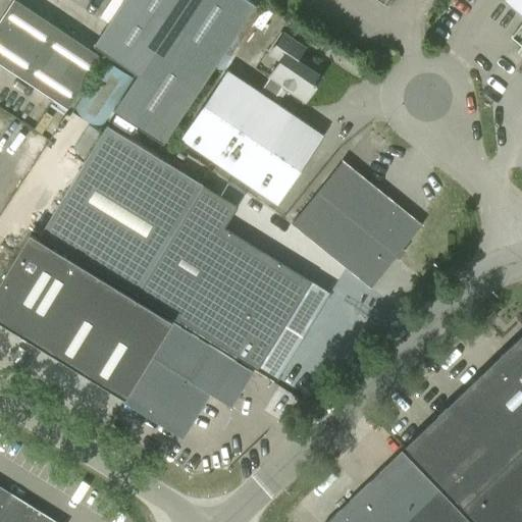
[(13,0),(0,20),(0,63),(67,108),(101,57),(14,0),(13,0)]
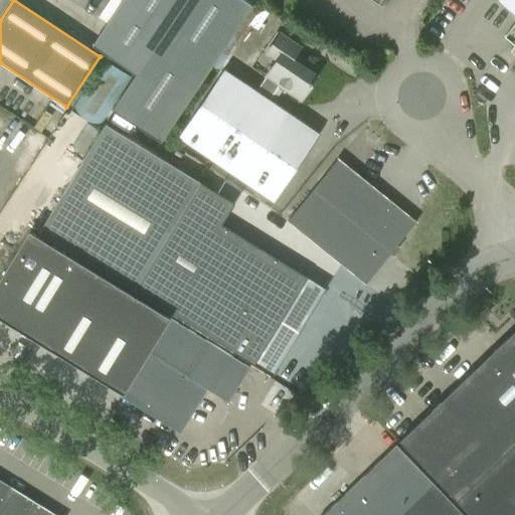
[(252,6),(243,0),(122,0),(92,45),(136,74),(113,109),(161,142),(252,6)]
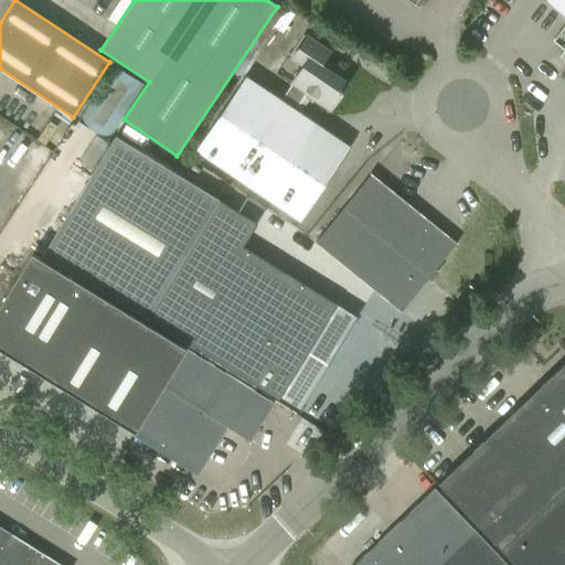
[(564,0),(544,0),(564,17),(564,25),(553,41),(564,51),(564,0)]
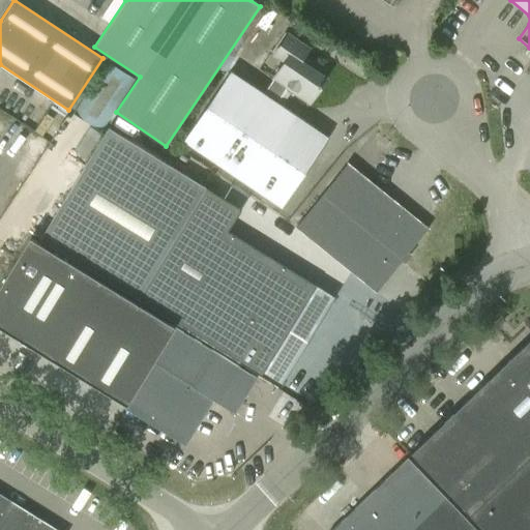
[(183,141),(282,207),(328,138),(312,126),(276,102),(287,88),(310,104),(326,78),(313,68),(315,65),(303,57),(310,49),(288,34),(273,56),(285,62),(263,93),(231,71),(183,141)]
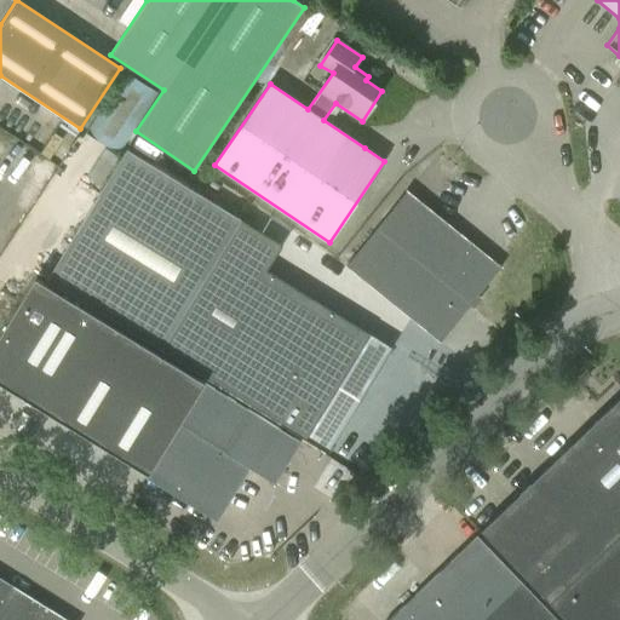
[(124,72),(84,132),(116,154),(158,93),(124,72)]
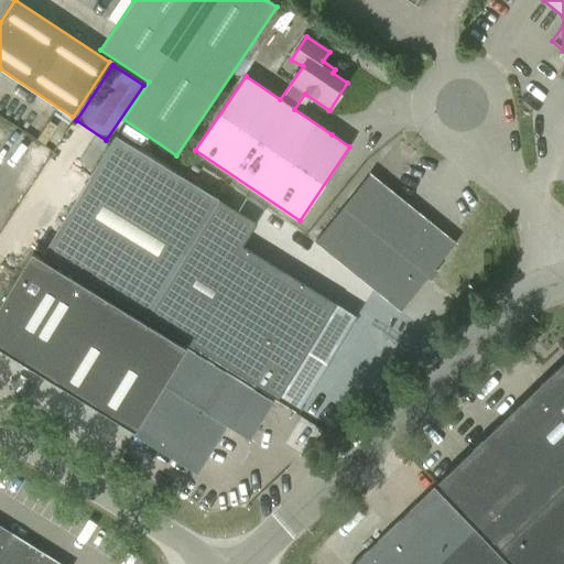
[(43,255),(148,318),(297,412),(305,399),(325,367),(349,328),(357,316),(242,246),(257,224),(115,137),(43,255)]
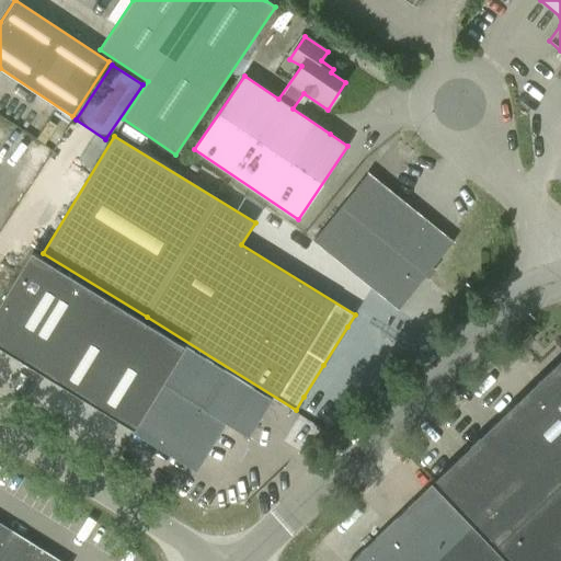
[(313,241),(398,310),(442,256),(454,241),(443,233),(368,173),(313,241)]
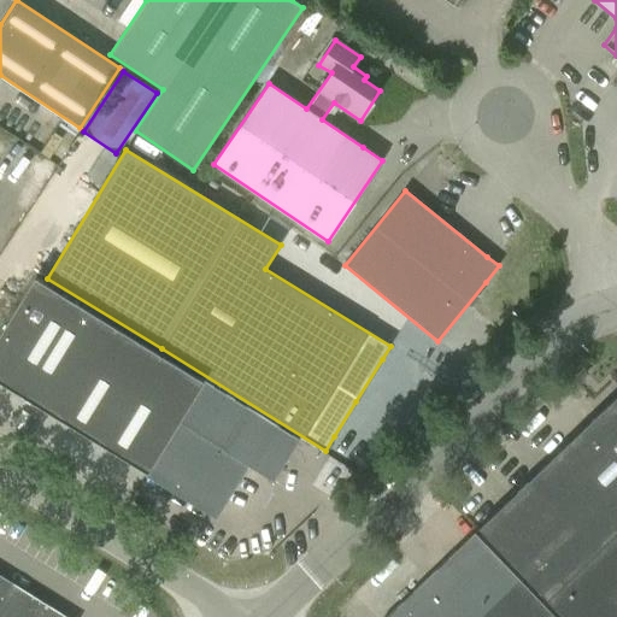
[(0,380),(50,412),(148,472),(204,380),(35,276),(0,331),(0,380)]
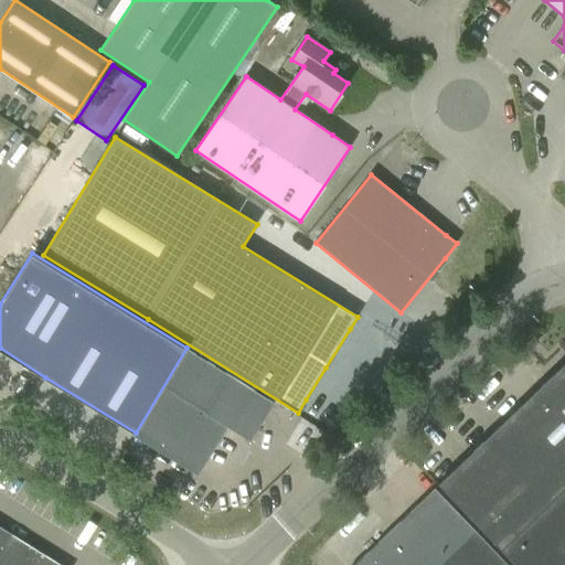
[(275,402),(187,348),(136,433),(196,470),(203,458),(224,425),(251,441),(275,402)]
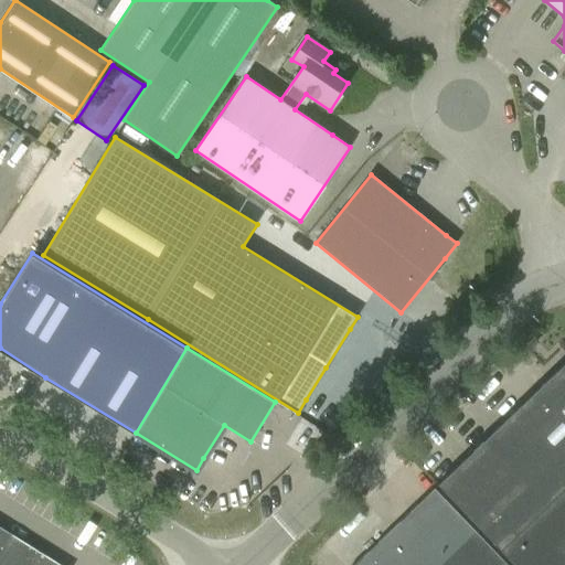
[(438,483),(457,502),(501,548),(515,564),(564,564),(564,362),(558,369),(438,483)]
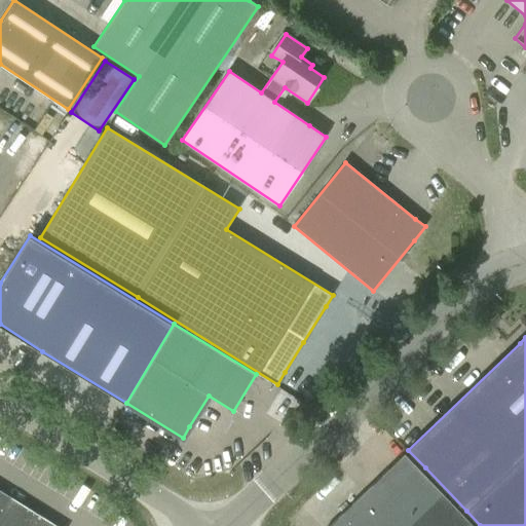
[(478,525),(423,468),(407,452),(329,525),(478,525)]
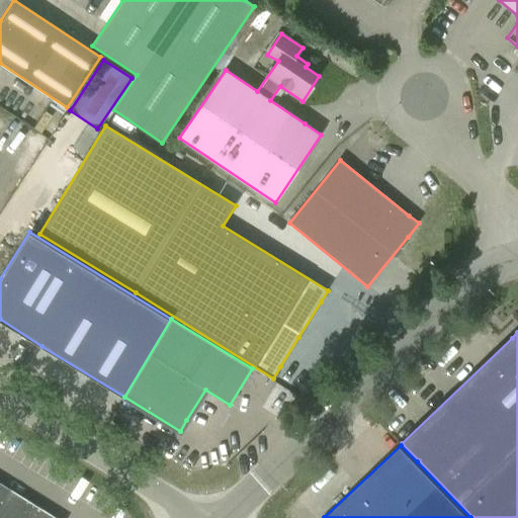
[(0,517),(53,517),(0,485),(0,517)]
